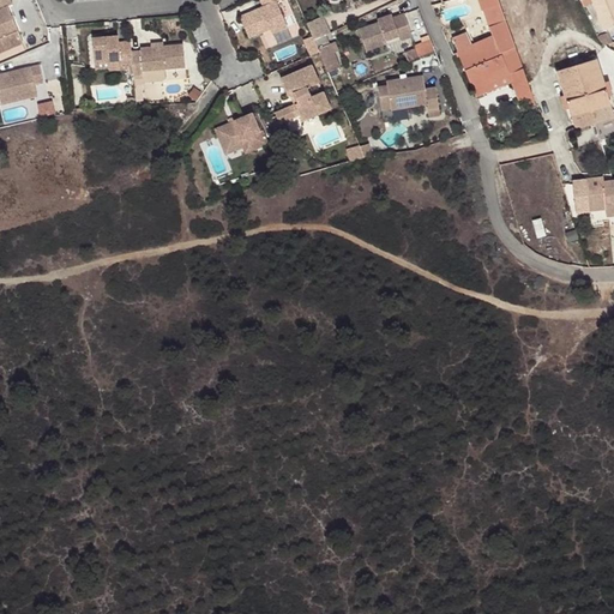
[(258,0),(262,7),(258,8),(258,12),(254,13),(253,11),(236,17),(246,40),(266,31),(269,35),(286,29),(275,4),(282,0),(281,0),(258,0)]
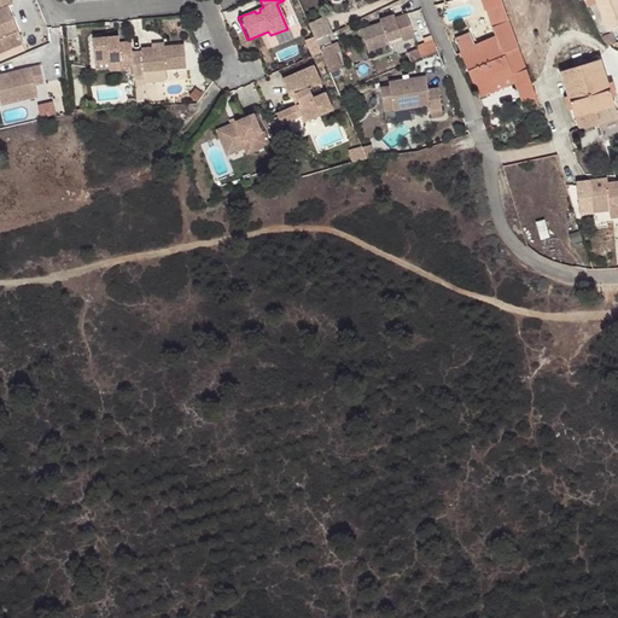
[(502,5),(500,0),(479,0),(484,12),(485,12),(502,5)]
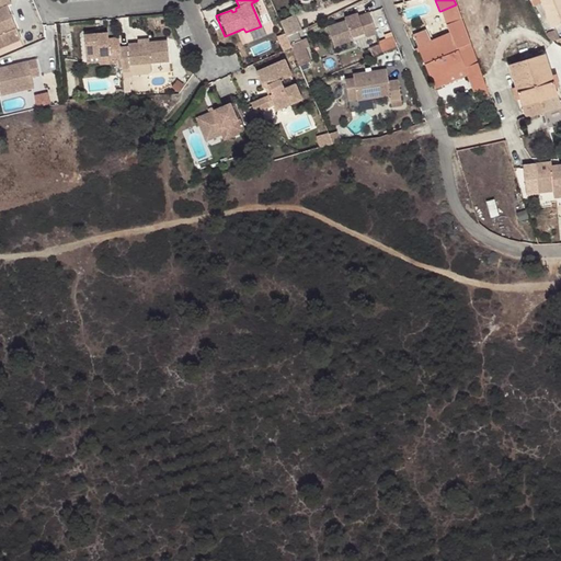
[(560,0),(538,0),(551,29),(560,24),(560,0)]
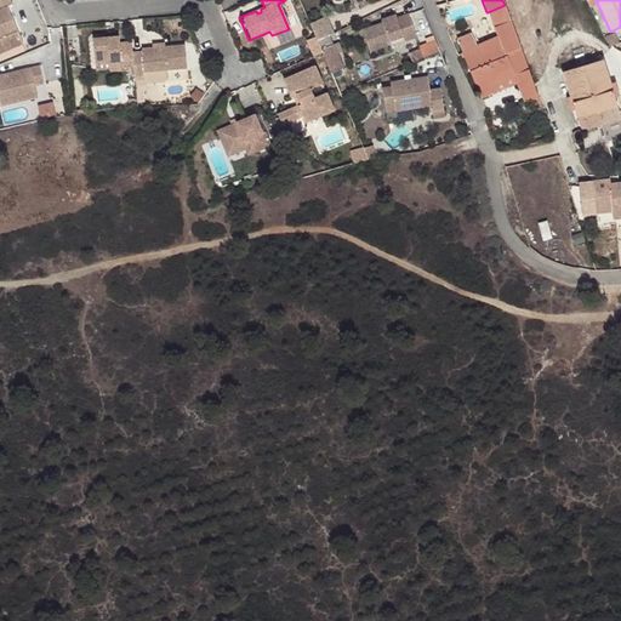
[(0,7),(0,39),(16,33),(6,5),(0,7)]
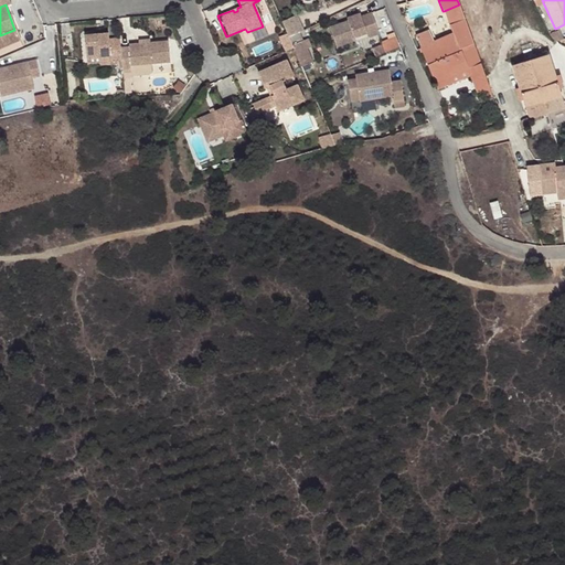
[(473,45),(459,4),(444,11),(452,34),(459,51),(473,45)]
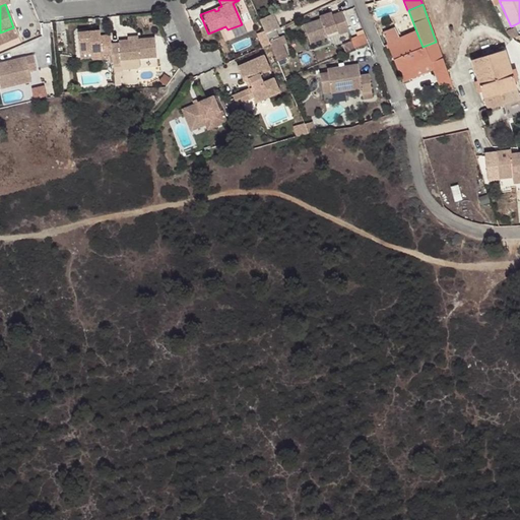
[(340,29),(341,33),(347,30),(342,12),(332,15),(331,13),(319,17),(319,19),(303,24),(309,44),(329,37),(328,34),(340,29)]
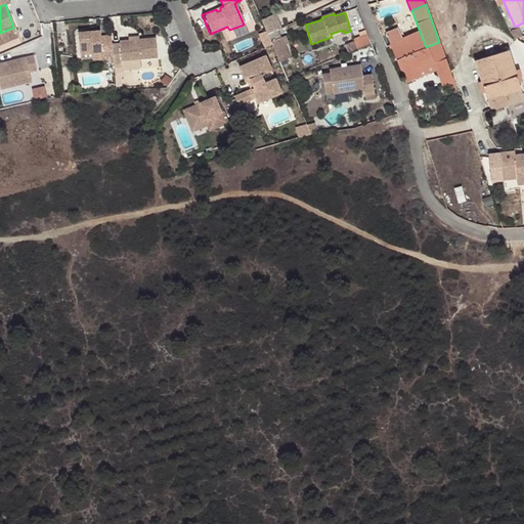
[(275,13),(261,20),(267,36),(282,29),(275,13)]
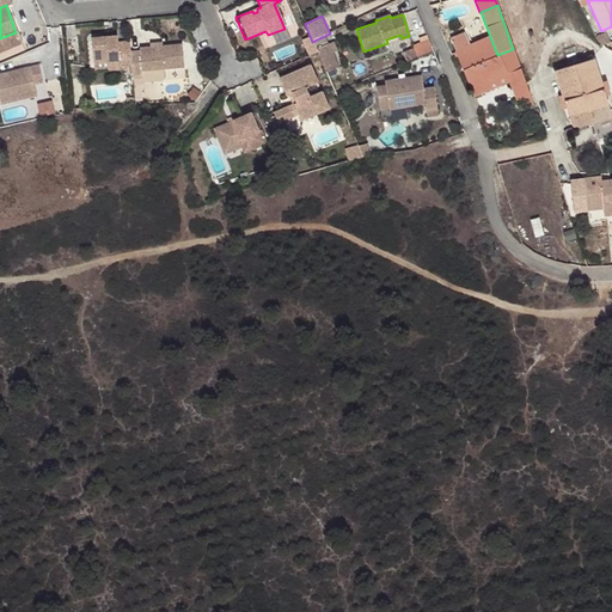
[(118,67),(132,66),(130,51),(129,42),(117,43),(117,36),(91,37),(92,50),(93,63),(98,62),(117,61),(118,67)]
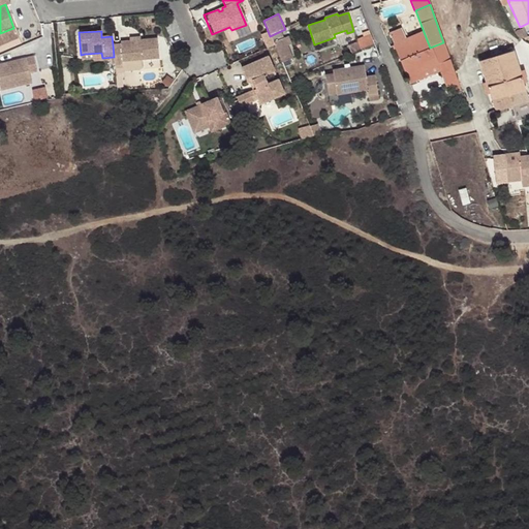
[(430,48),(424,32),(393,44),(400,60),(430,48)]
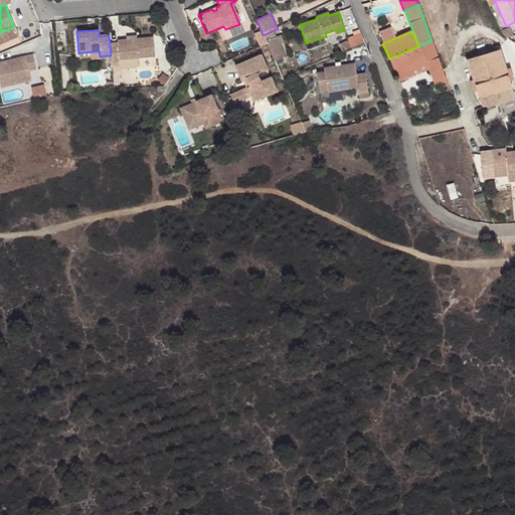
[(362,33),(339,40),(342,50),(365,43),(362,33)]
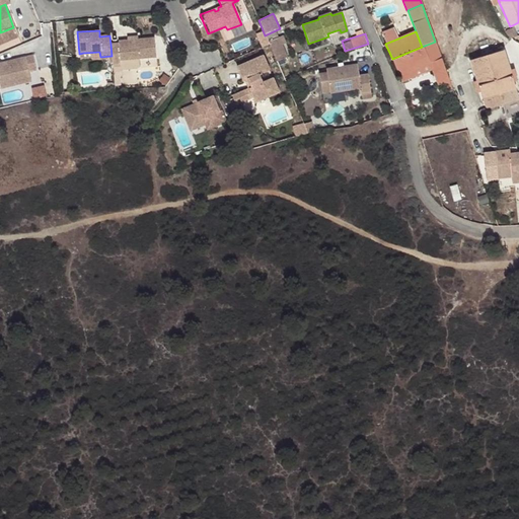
[(268,42),(270,46),(277,62),(287,57),(279,36),(268,42)]
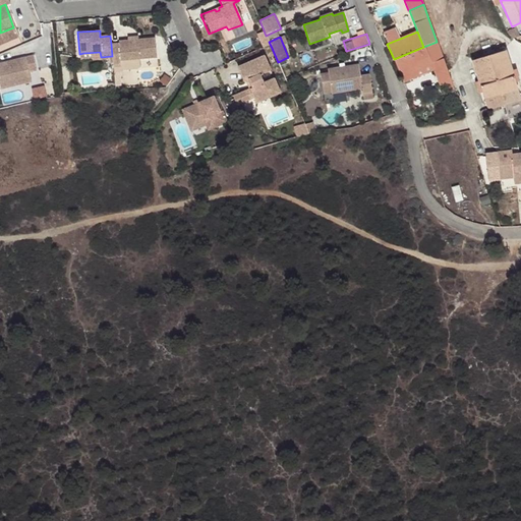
[(117,44),(111,44),(112,56),(112,64),(120,64),(120,60),(156,58),(154,38),(136,40),(126,40),(117,41),(117,44)]
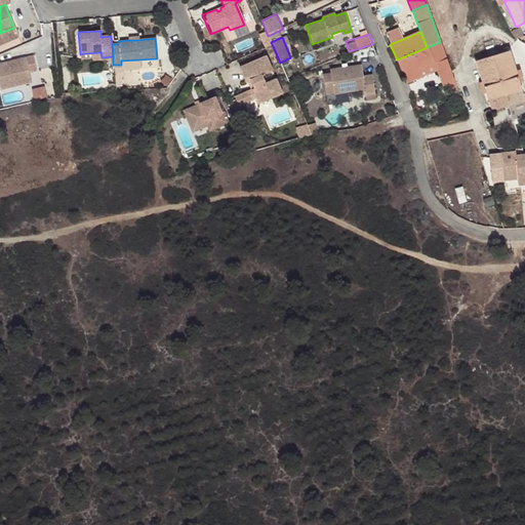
[(450,70),(450,69),(440,42),(427,47),(397,59),(404,77),(433,66),(436,71),(437,75),(450,70)]
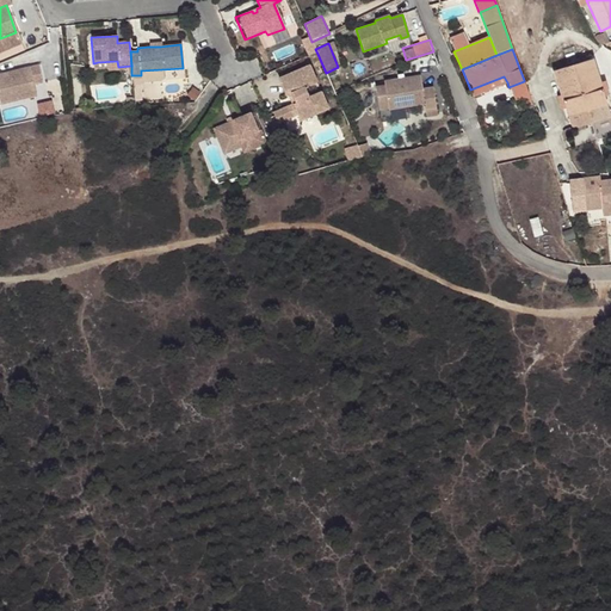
[(610,116),(592,60),(554,72),(572,129),(610,116)]
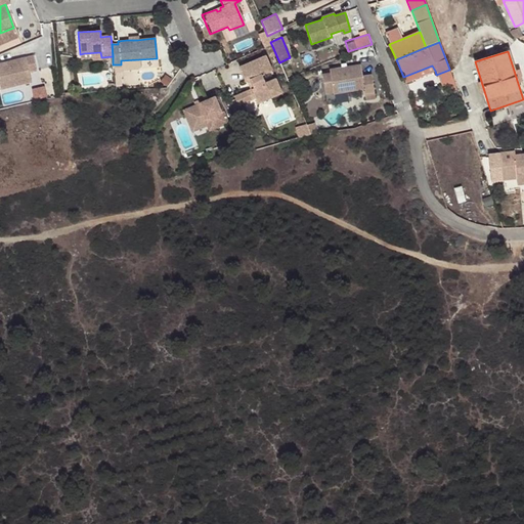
[(0,61),(0,88),(0,90),(14,86),(13,82),(31,79),(29,73),(37,71),(33,54),(0,61)]
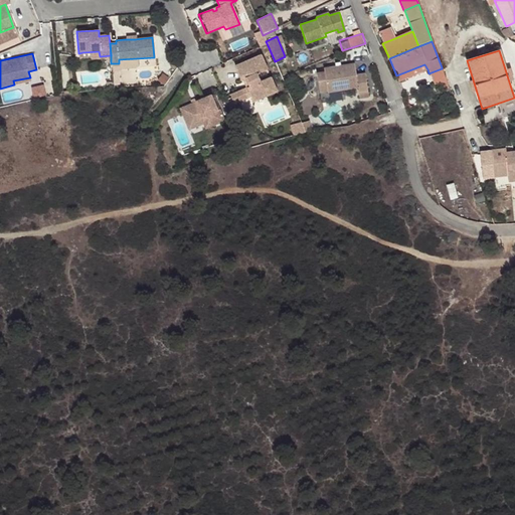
[(268,71),(262,56),(235,68),(242,82),(244,81),(246,80),(250,89),(247,90),(235,95),(239,104),(251,99),(252,102),(267,96),(268,98),(278,93),(272,78),(262,83),(259,75),(268,71)]
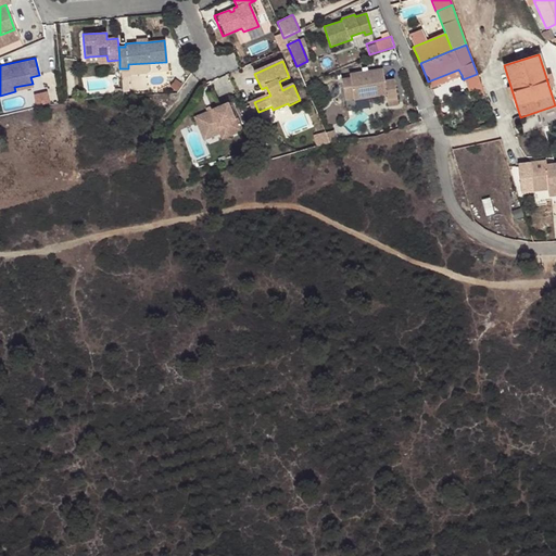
[(341,78),(342,88),(352,87),(353,100),(386,96),(388,106),(399,105),(394,79),(384,80),(382,68),(350,74),(350,77),(341,78)]
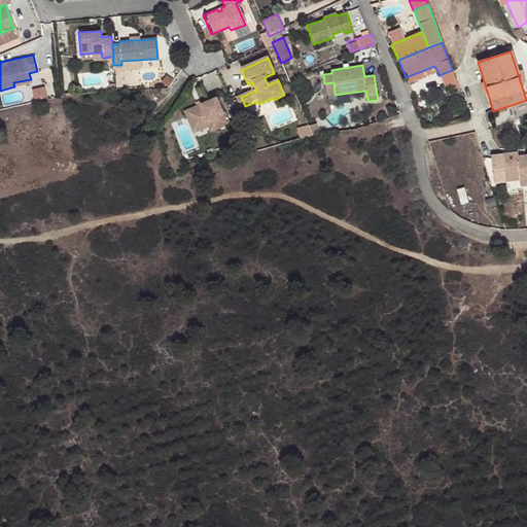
[(408,83),(437,71),(434,66),(406,77),(408,83)]
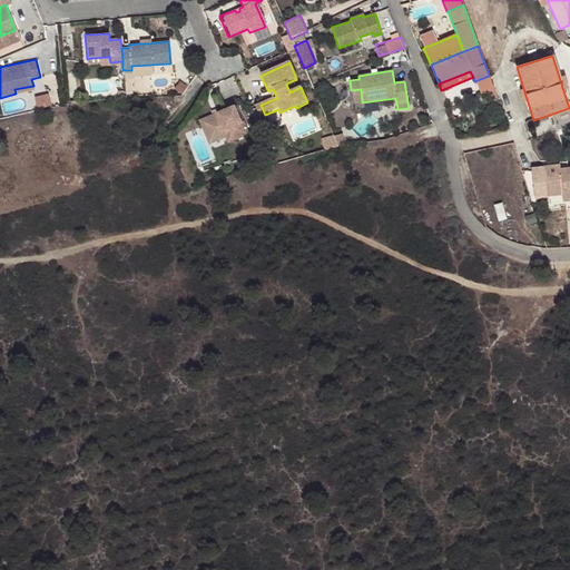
[(480,94),(493,89),(489,76),(474,81),(480,94)]
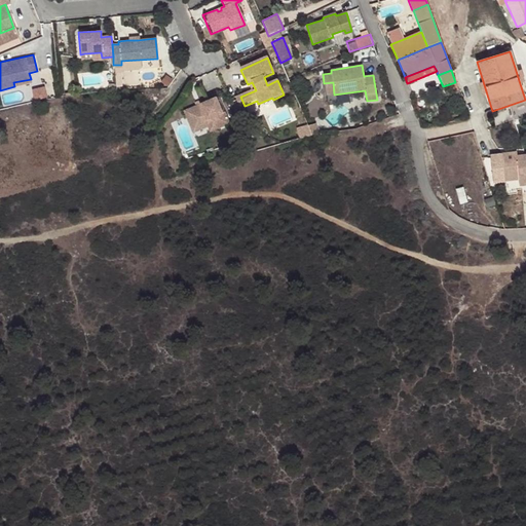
[(333,82),(324,83),(326,96),(334,95),(333,82)]
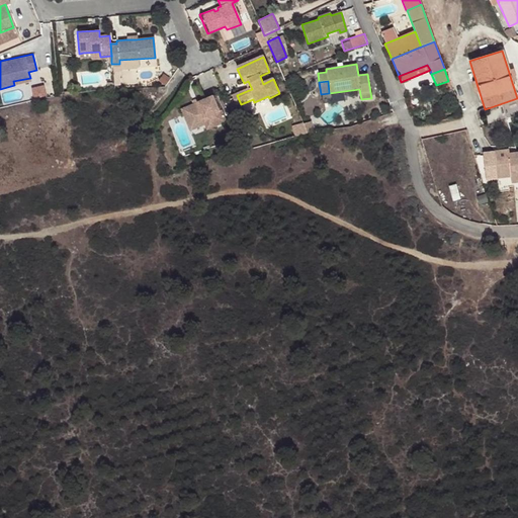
[(241,104),(237,95),(233,97),(237,106),(241,104)]
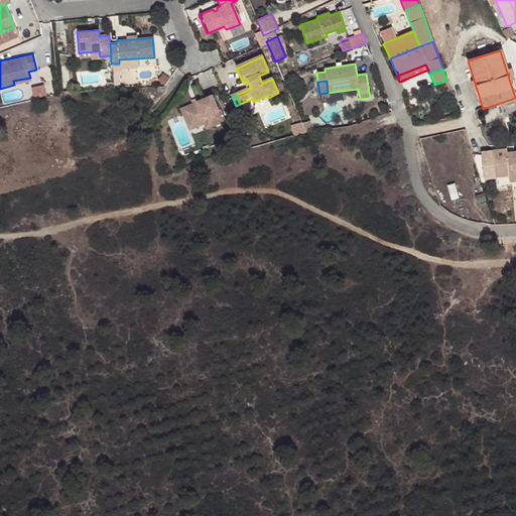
[(254,104),(268,98),(267,96),(253,102),(254,104)]
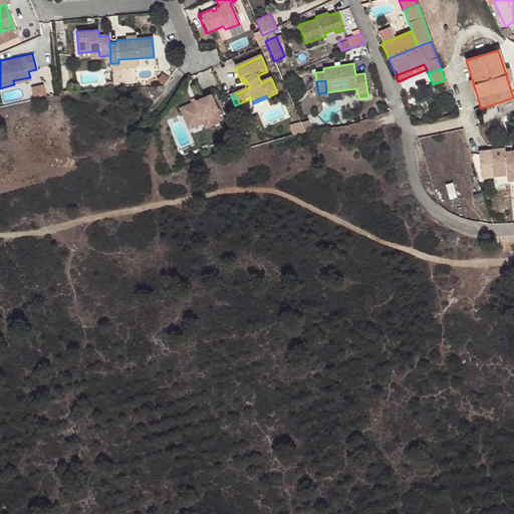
[(210,96),(198,101),(205,118),(210,129),(224,122),(219,110),(216,110),(210,96)]
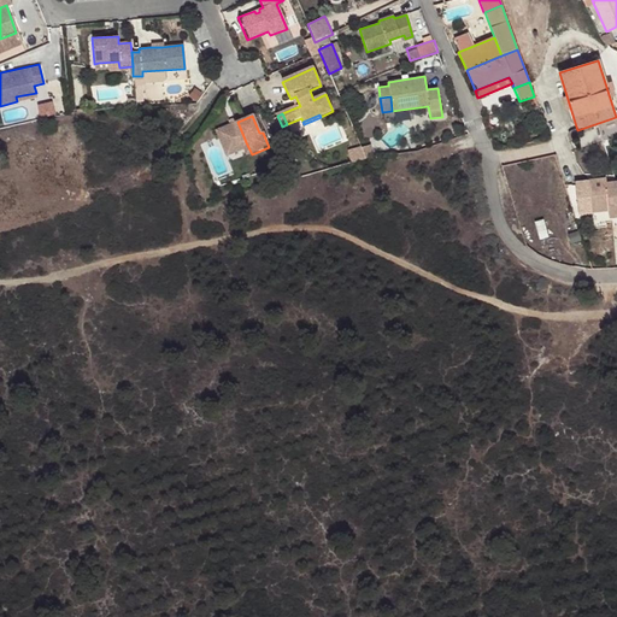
[(246,142),(238,122),(215,133),(222,152),(246,142)]
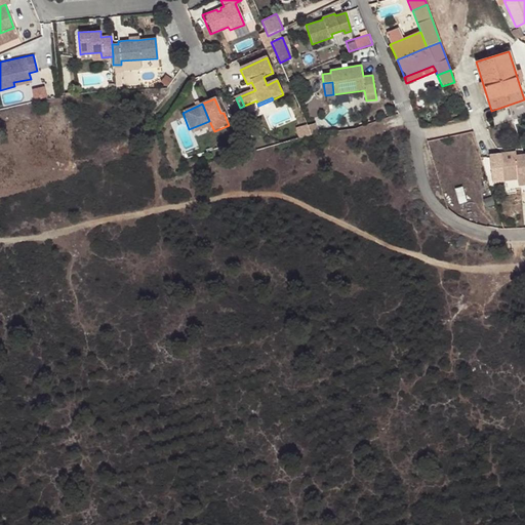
[(208,134),(214,131),(209,121),(189,129),(192,134),(206,128),(208,134)]
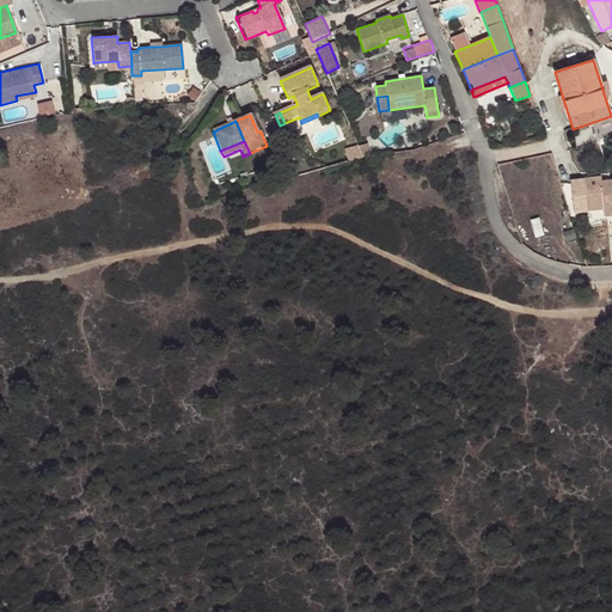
[(586,210),(586,204),(601,203),(601,209),(611,208),(611,181),(601,182),(600,178),(569,182),(573,212),(586,210)]
